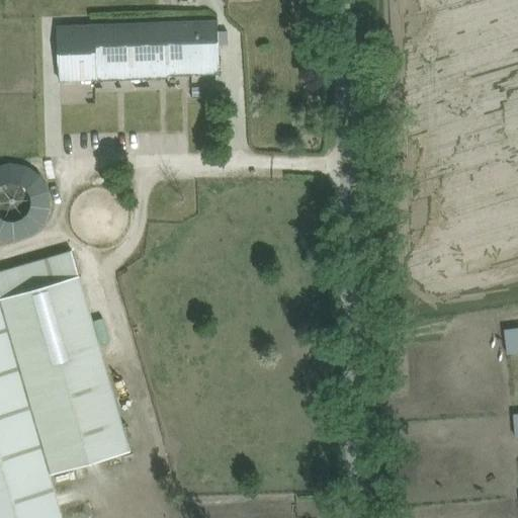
[(96,23),(97,79),(169,78),(168,75),(220,74),(219,41),(225,41),(224,35),(219,35),(218,20),(96,23)]
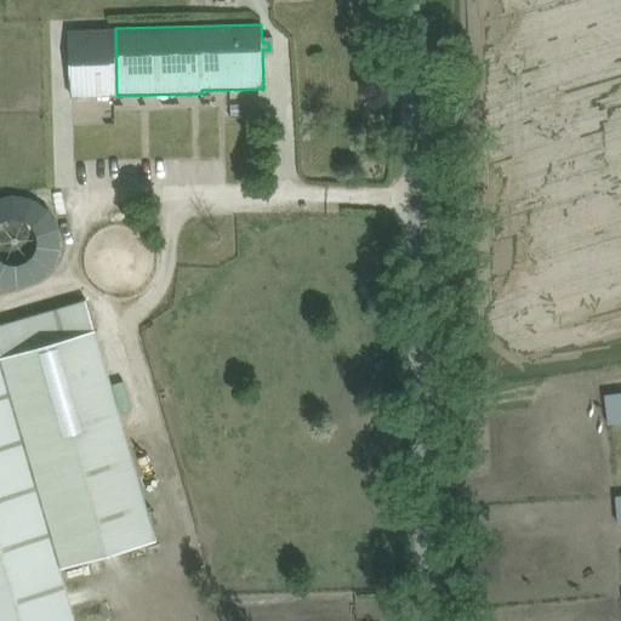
[(241,104),(232,104),(232,117),(241,117),(241,104)]
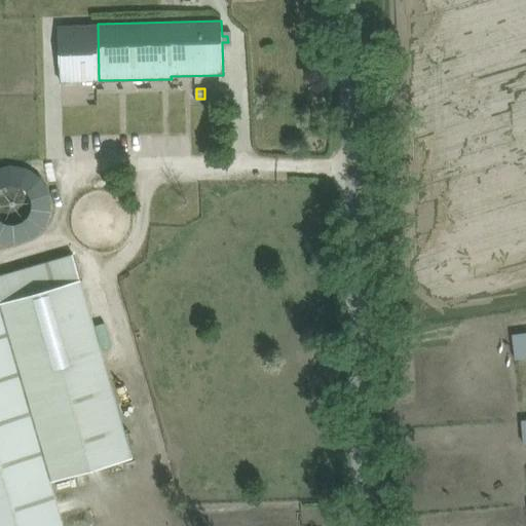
[(0,171),(0,239),(53,237),(50,167),(0,171)]
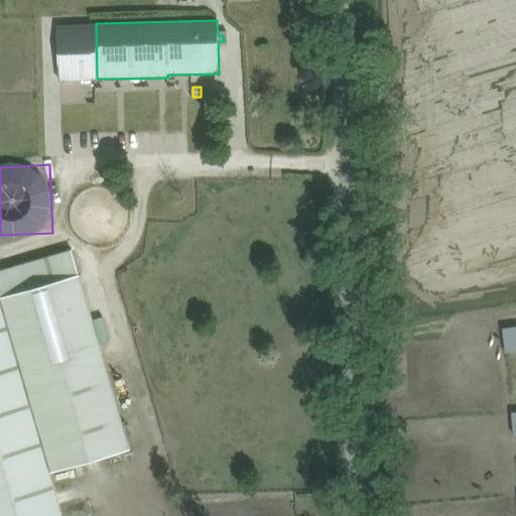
[(130,448),(84,289),(73,250),(0,270),(0,292),(1,297),(0,297),(0,515),(62,515),(50,472),(130,448)]
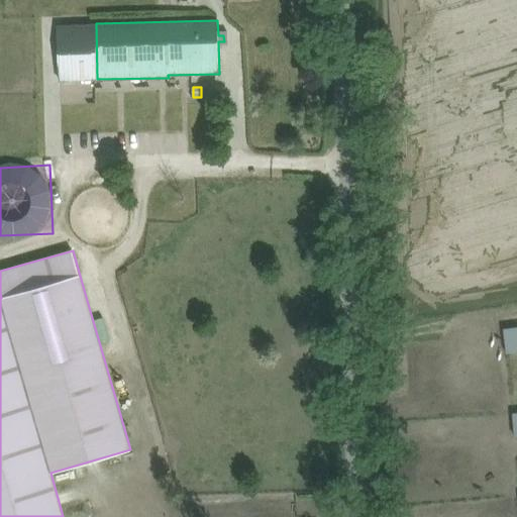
[(110,339),(103,317),(94,320),(101,342),(110,339)]
